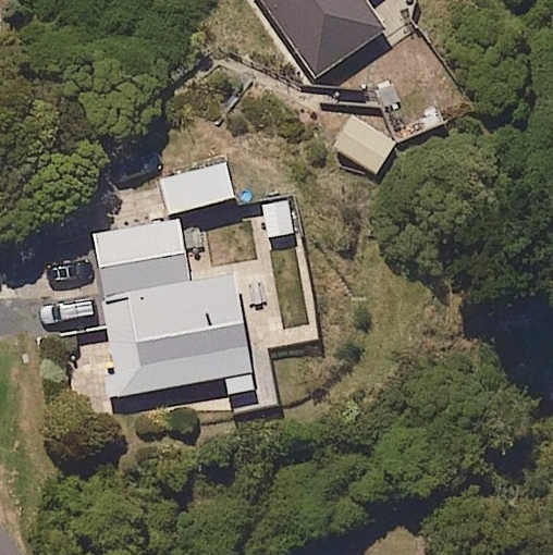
[(261,0),(312,78),(383,32),(361,0),(261,0)]
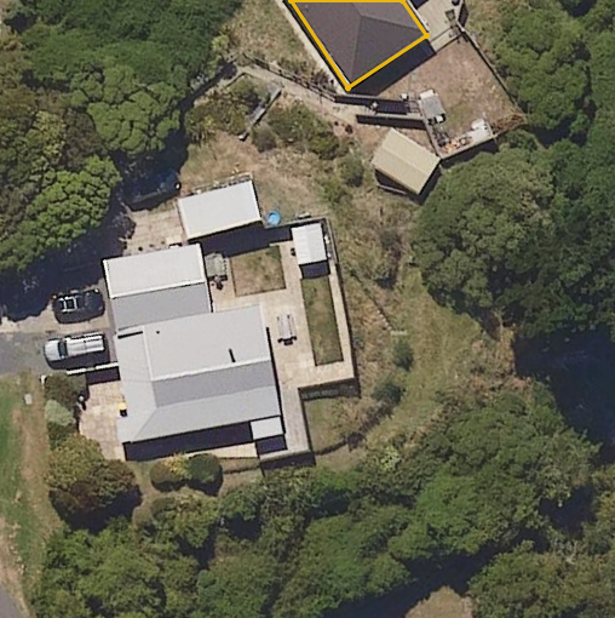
[(441,160),(392,131),(372,165),(420,194),(441,160)]
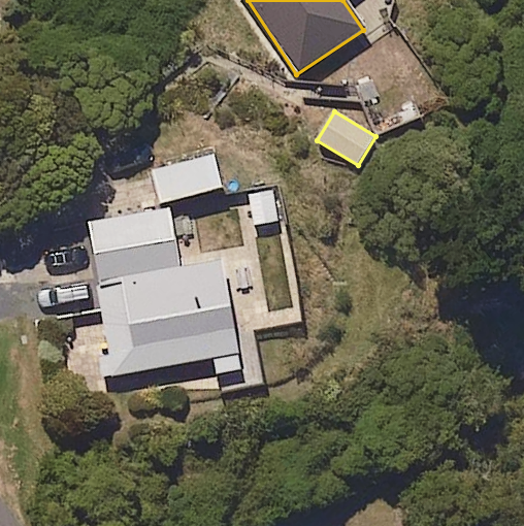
[(221,190),(215,157),(153,168),(159,202),(221,190)]
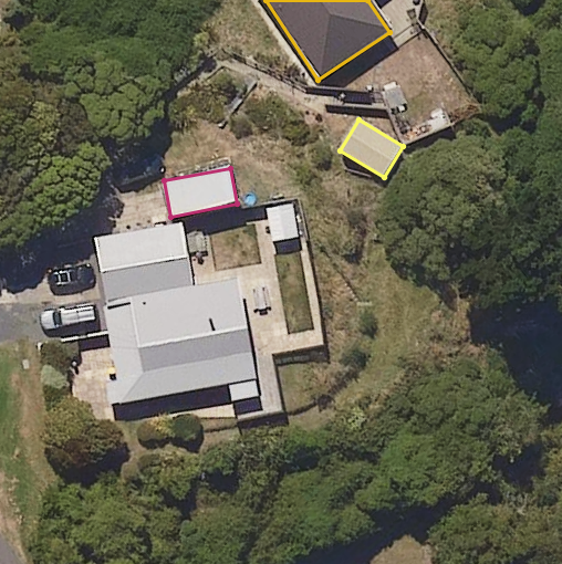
[(299,202),(262,206),(266,246),(303,242),(299,202)]
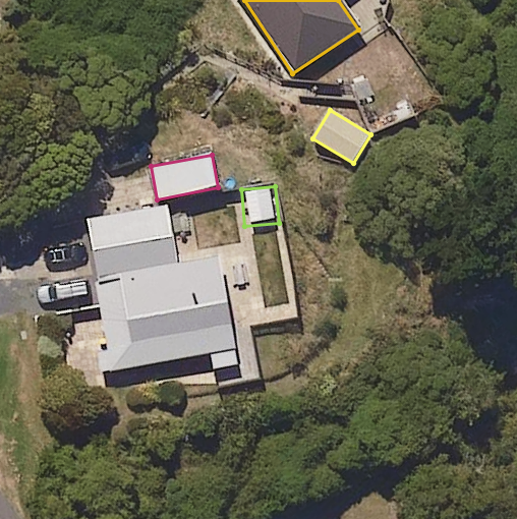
[(110,369),(213,353),(215,367),(237,364),(235,350),(221,257),(174,265),(166,207),(88,219),(110,369)]
